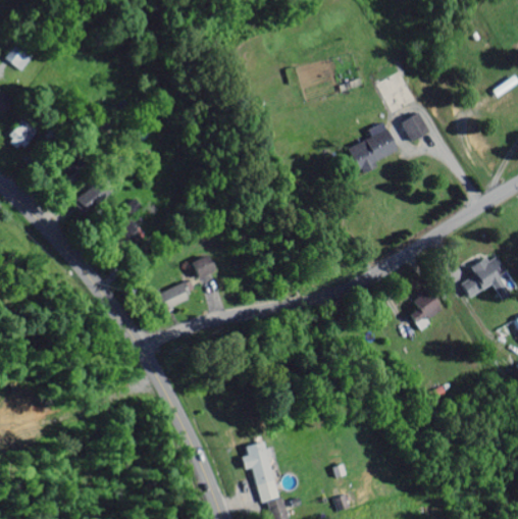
[(26,70),(33,57),(18,49),(11,63),(26,70)]
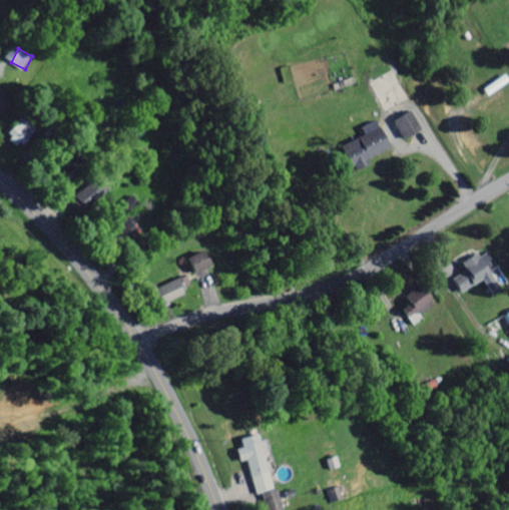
[(0,113),(12,101),(0,90),(0,113)]
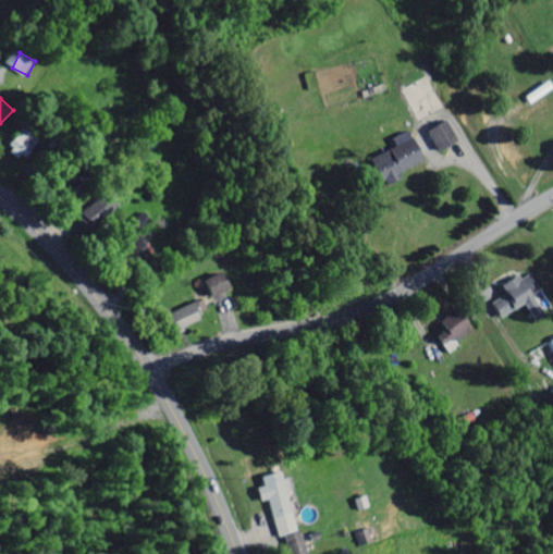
[(428,131),(441,150),(458,138),(445,119),(428,131)]
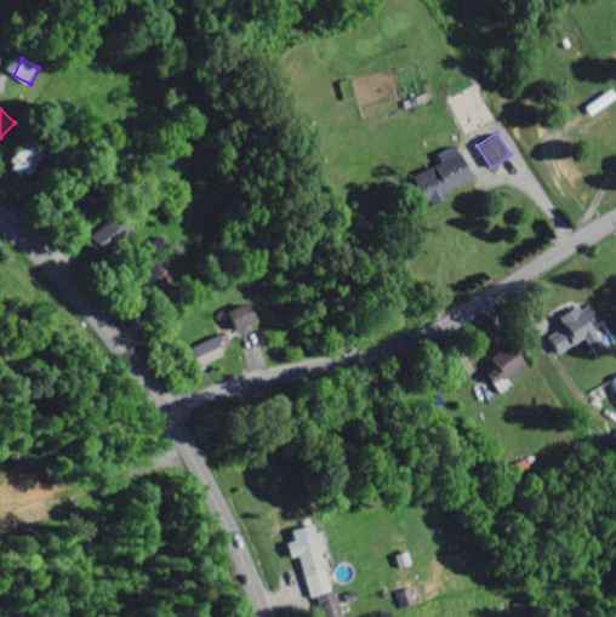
[(7,163),(26,177),(45,156),(27,141),(7,163)]
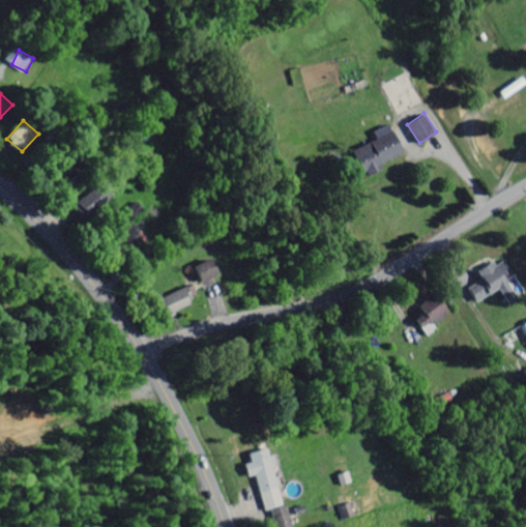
[(351,150),(361,174),(403,155),(392,132),(351,150)]
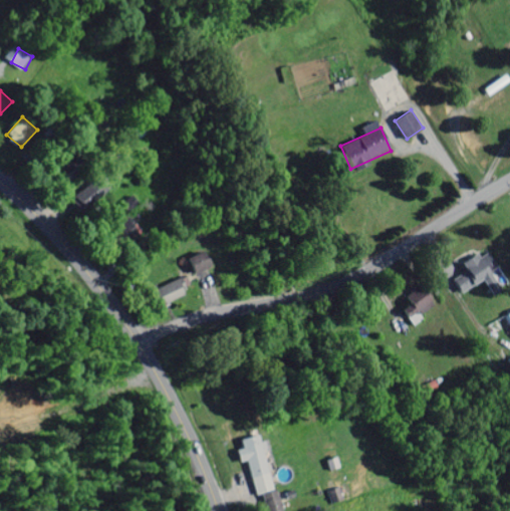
[(108,193),(102,187),(96,191),(102,198),(108,193)]
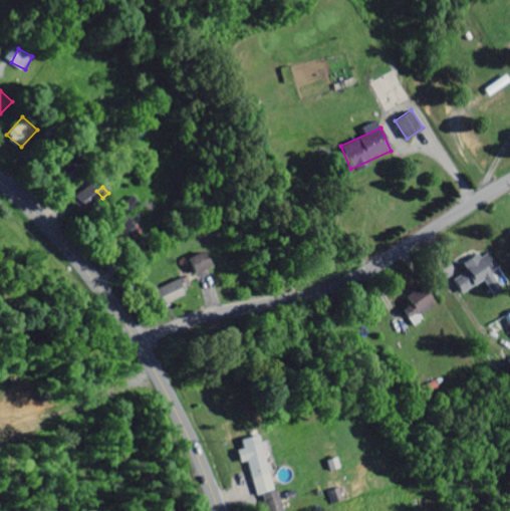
[(500,269),(488,249),(447,274),(459,293),(500,269)]
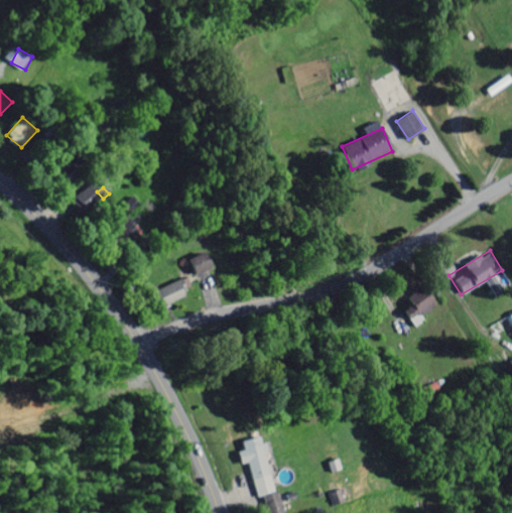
[(194,273),(211,269),(207,253),(189,258),(194,273)]
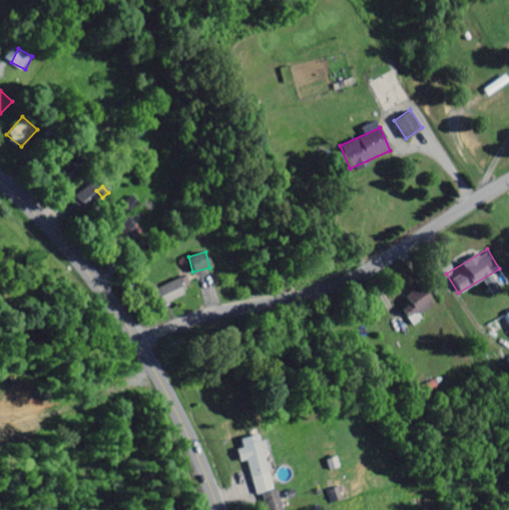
[(188,294),(180,278),(153,291),(161,307),(188,294)]
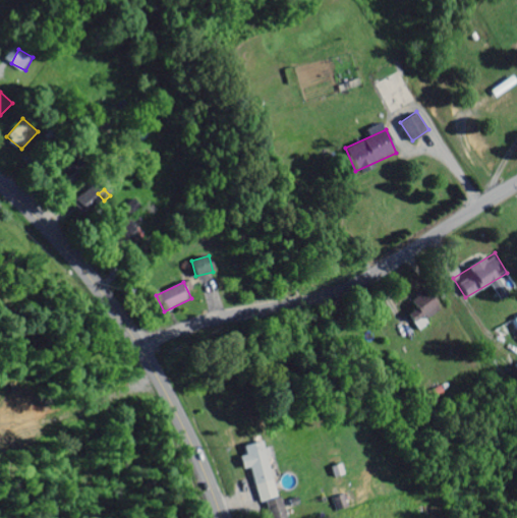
[(404,307),(420,327),(442,307),(424,288),(404,307)]
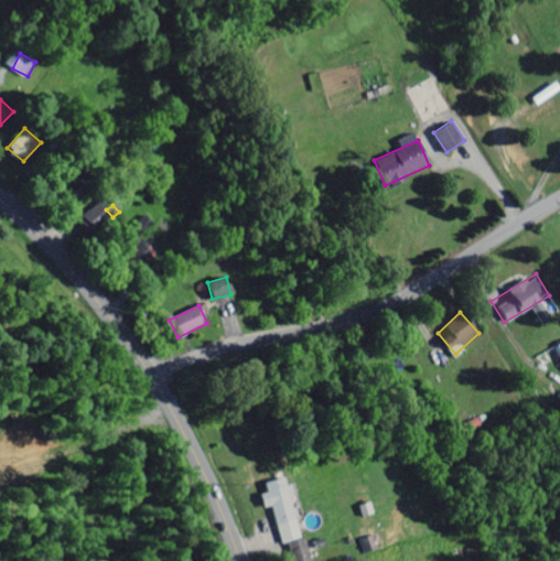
[(277,524),(297,519),(287,477),(265,483),(268,493),(260,495),(264,508),(272,506),(277,524)]
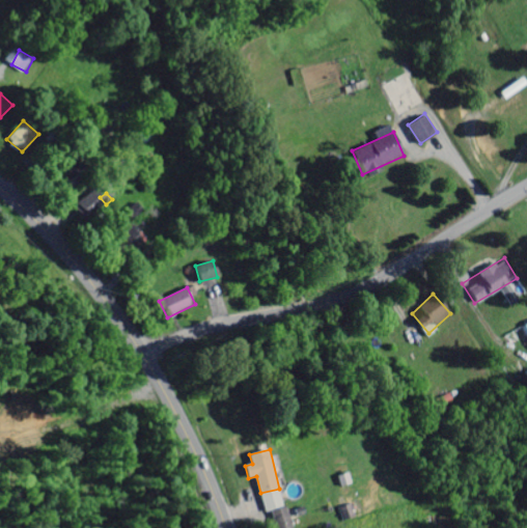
[(275,527),(295,527),(286,504),(269,511),(275,527)]
